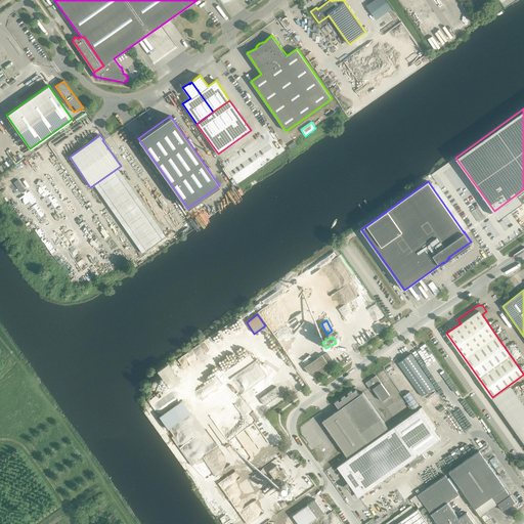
[(335,364),(326,353),(322,356),(322,355),(305,366),(305,367),(306,367),(309,373),(310,374),(316,369),(320,375),(335,364)]
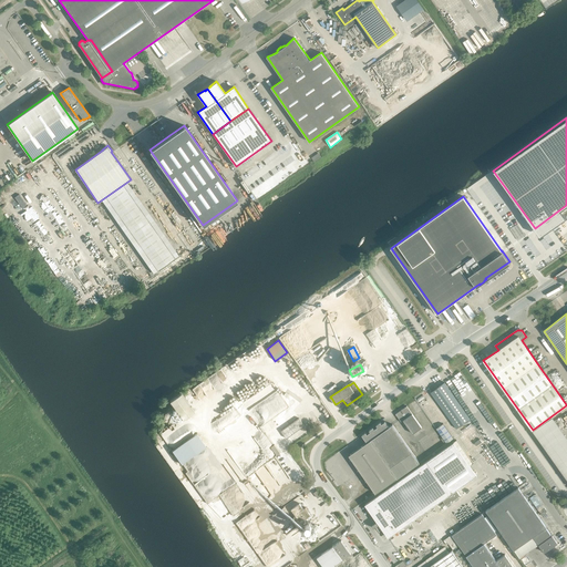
[(444,382),(440,385),(432,392),(431,392),(456,429),(470,419),(444,382)]
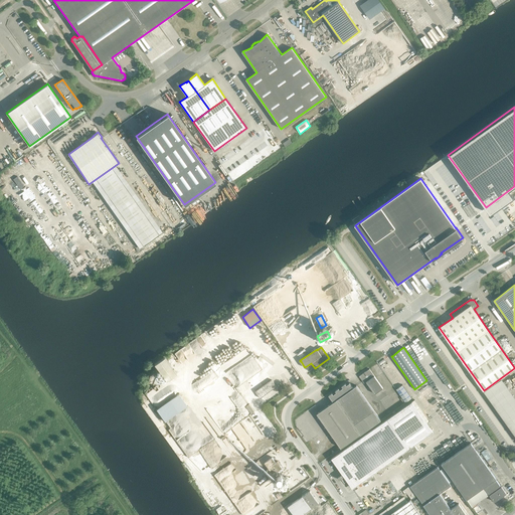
[(164,357),(154,364),(166,381),(176,374),(164,357)]
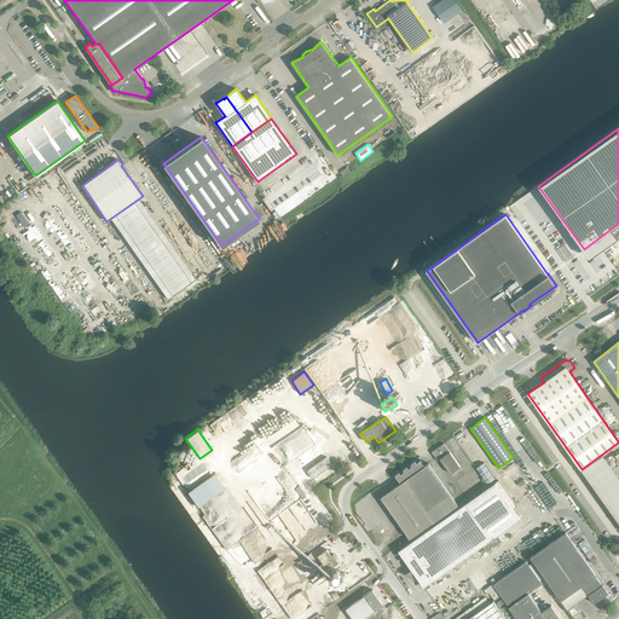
[(461,467),(444,444),(439,447),(439,449),(438,450),(437,449),(432,452),(438,461),(440,460),(451,474),(461,467)]
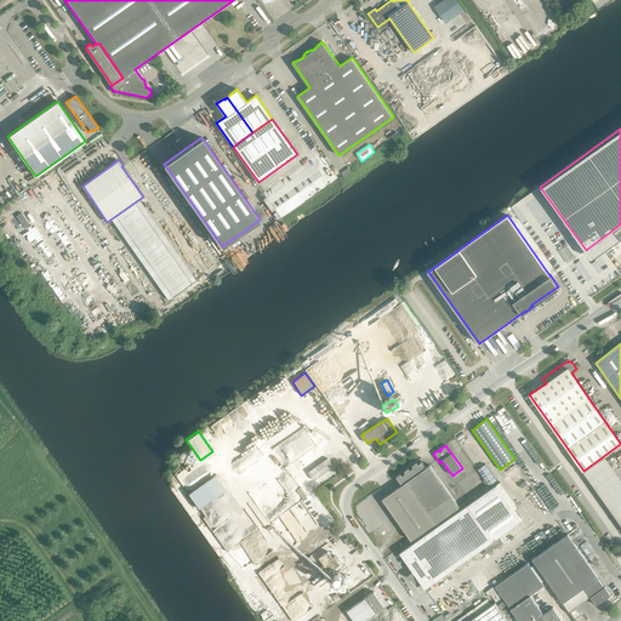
[(334,466),(328,459),(307,472),(313,480),(334,466)]
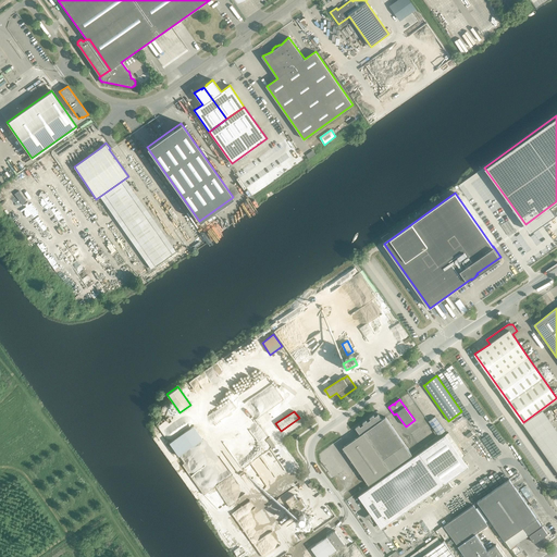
[(382,419),(379,415),(374,417),(373,415),(370,418),(370,419),(369,420),(369,421),(368,422),(367,420),(362,422),(363,424),(360,426),(359,424),(356,428),(360,435),(343,447),(369,484),(412,455),(385,417),(382,419)]
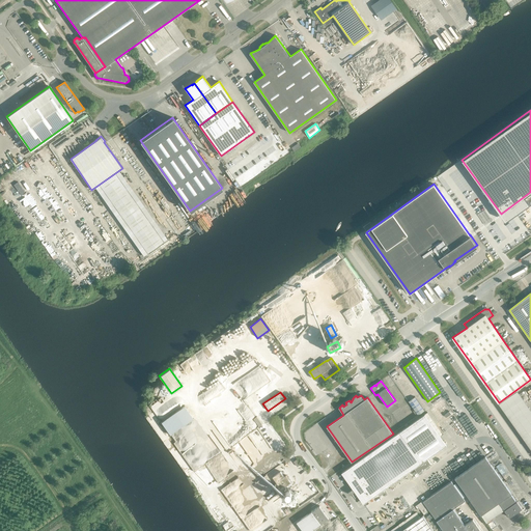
[(415,397),(409,401),(418,415),(424,411),(415,397)]
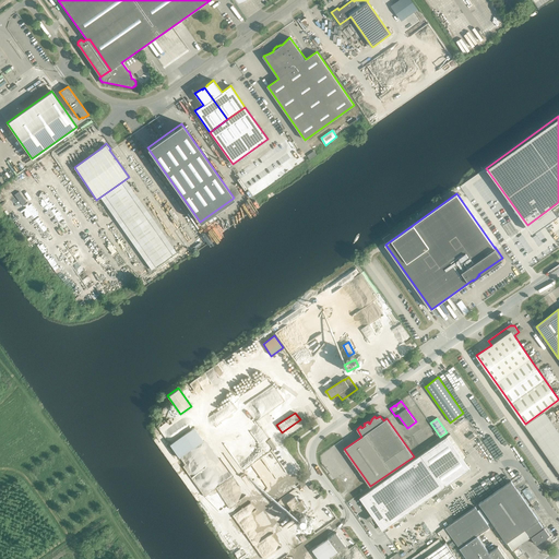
[(195,428),(174,443),(182,456),(204,441),(195,428)]
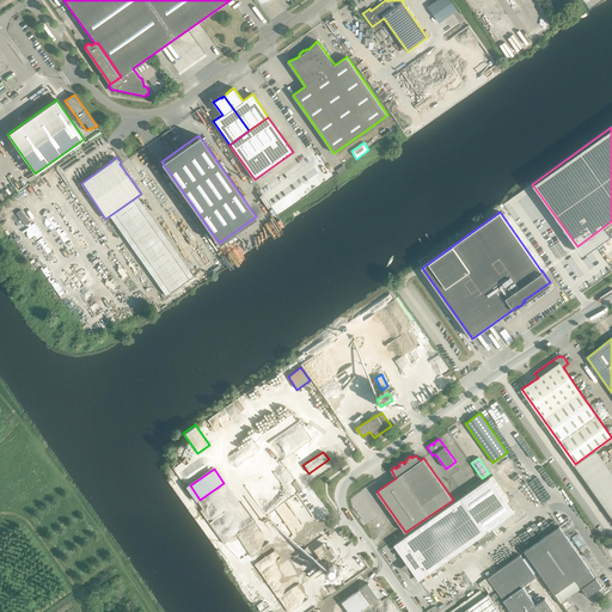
[(493,476),(460,499),(395,545),(407,563),(402,567),(402,568),(403,569),(404,570),(409,565),(418,580),(478,539),(482,545),(497,534),(493,528),(514,513),(508,503),(510,501),(493,476)]
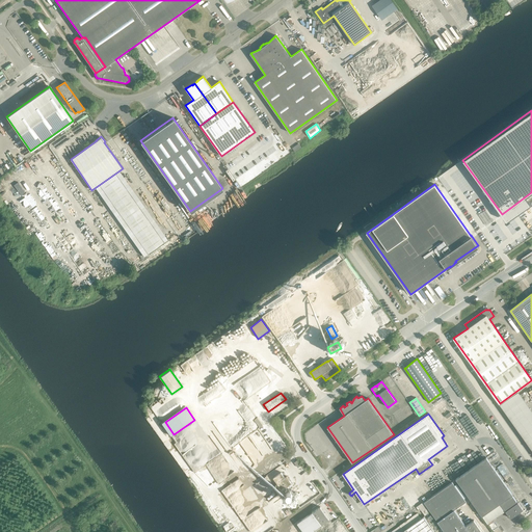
[(257,418),(254,420),(260,428),(263,425),(257,418)]
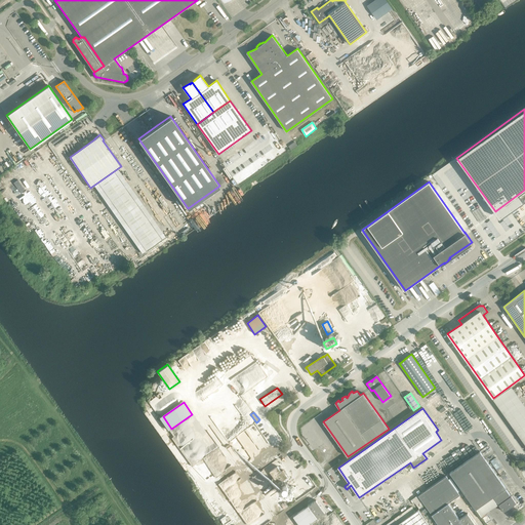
[(506,488),(480,451),(450,473),(481,517),(498,505),(503,512),(516,502),(511,495),(511,496),(506,488)]
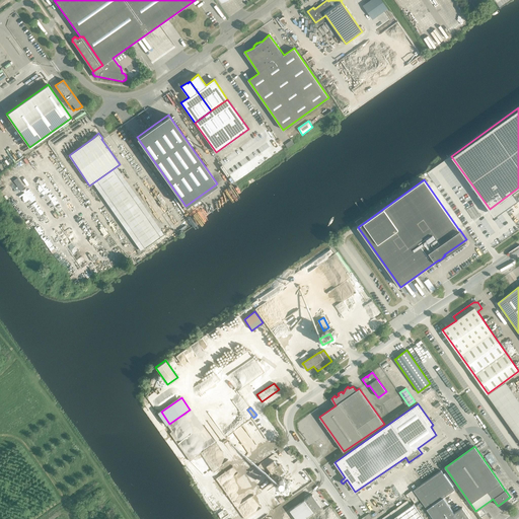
[(272,473),(276,470),(279,474),(284,471),(280,464),(278,466),(274,460),(267,466),(272,473)]
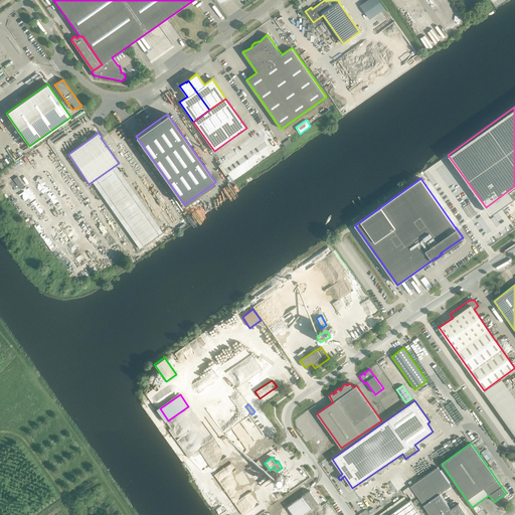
[(438,467),(410,486),(431,514),(466,514),(459,504),(451,509),(440,494),(451,486),(438,467)]
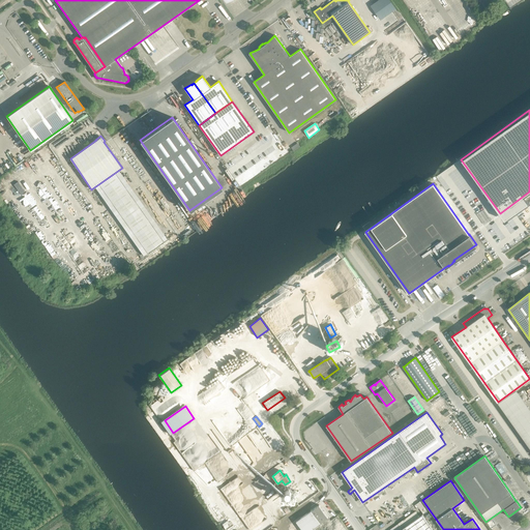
[(290,488),(286,491),(291,498),(296,494),(294,491),(292,492),(290,488)]
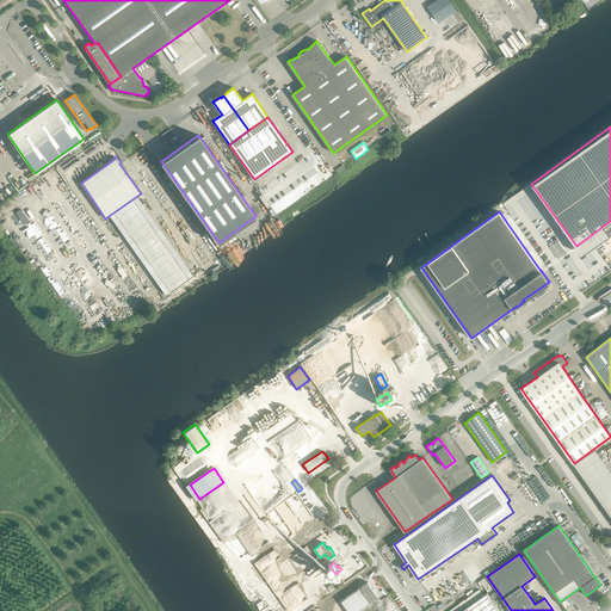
[(489,581),(483,586),(488,592),(494,587),(489,581)]
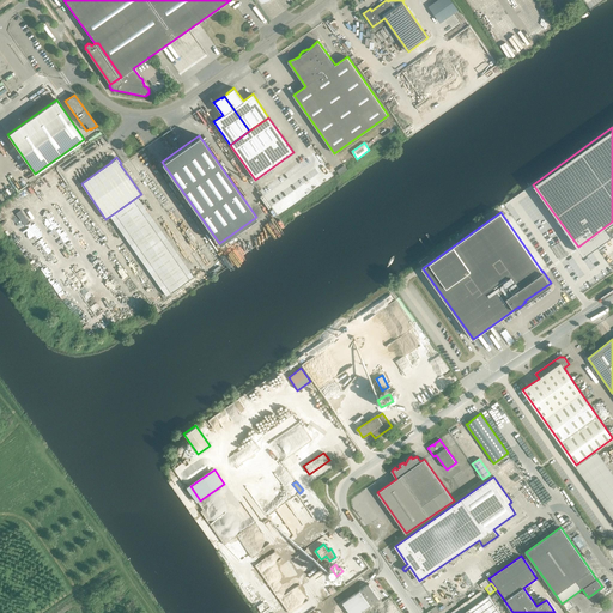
[(369,584),(343,604),(349,612),(359,612),(380,599),(369,584)]
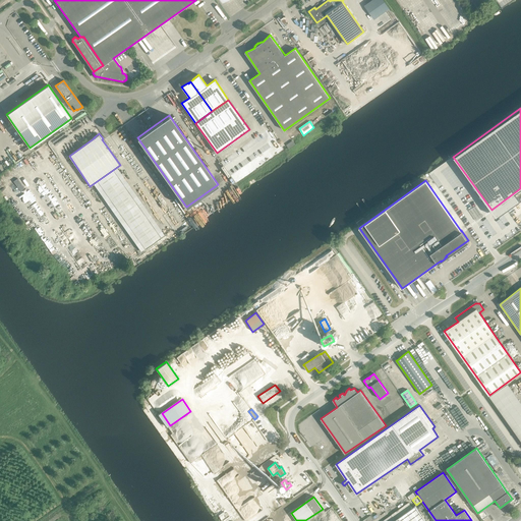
[(409,502),(381,520),(392,520),(412,507),(409,502)]
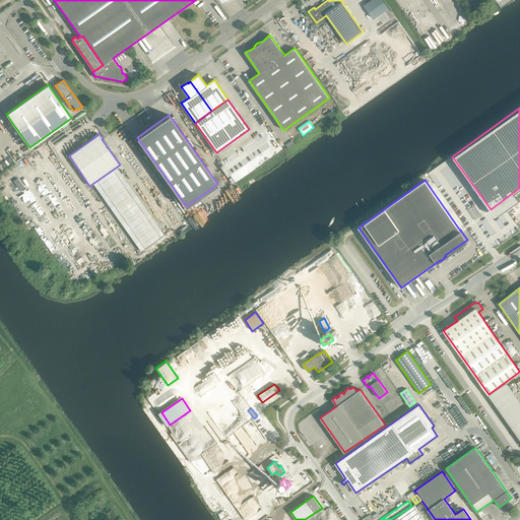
[(425,519),(414,505),(397,517),(392,519),(425,519)]
